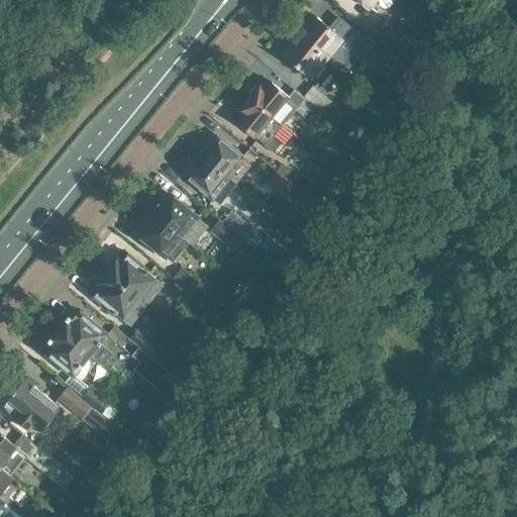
[(377,0),(358,0),(370,9),(377,0)]
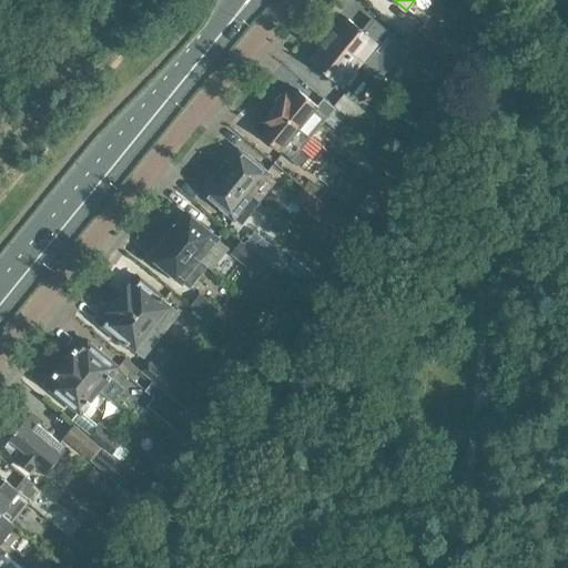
[(434,0),(432,2),(444,12),(450,3),(446,0),(434,0)]
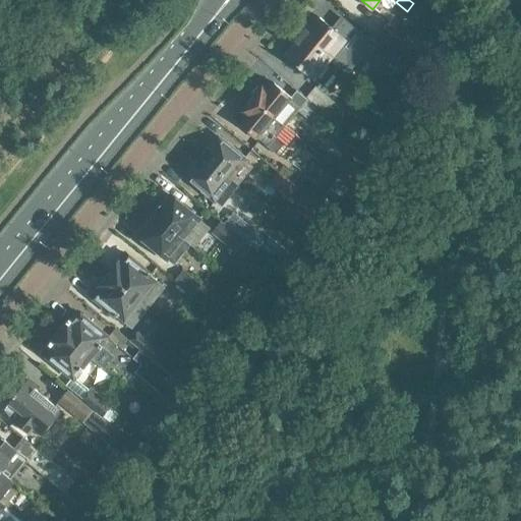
[(413,3),(407,11),(417,20),(424,12),(413,3)]
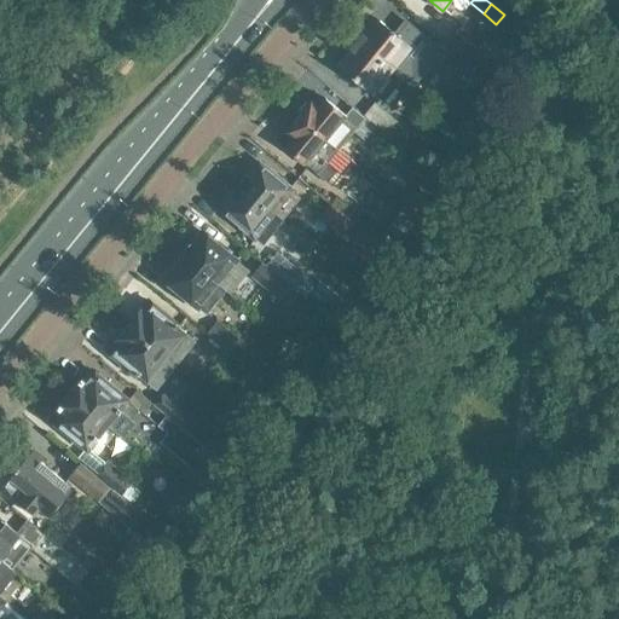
[(431,64),(426,61),(376,19),(374,23),(370,23),(365,29),(366,33),(358,42),(400,76),(406,82),(412,74),(418,79),(431,64)]
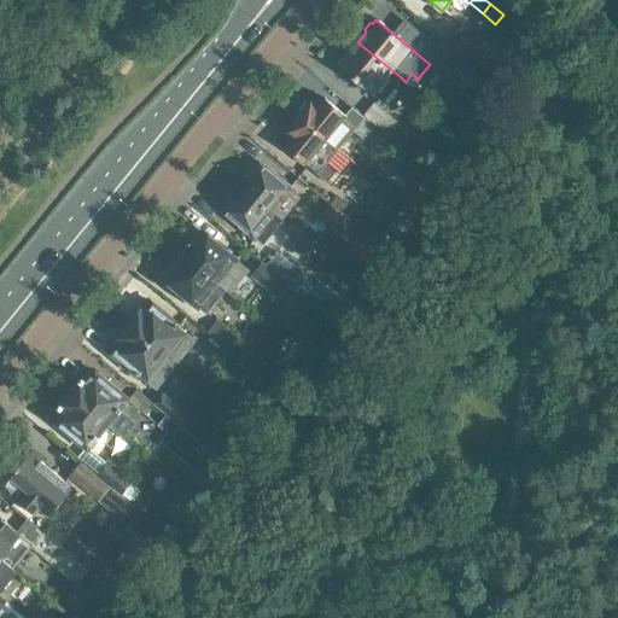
[(455,34),(447,44),(467,60),(476,51),(455,34)]
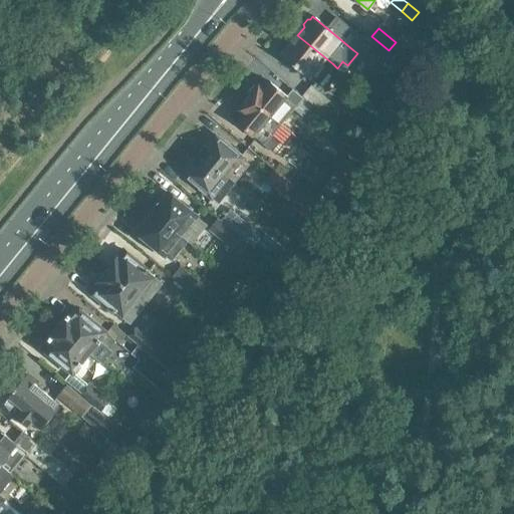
[(332,63),(297,35),(290,44),(286,44),(282,49),(283,53),(281,55),(309,79),(315,83),(332,63)]
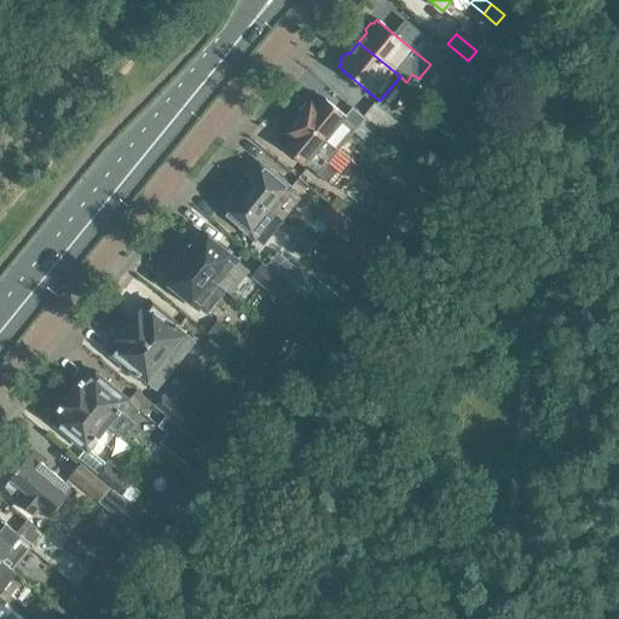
[(312,102),(299,116),(339,150),(356,129),(345,120),(346,117),(325,99),(318,106),(312,102)]
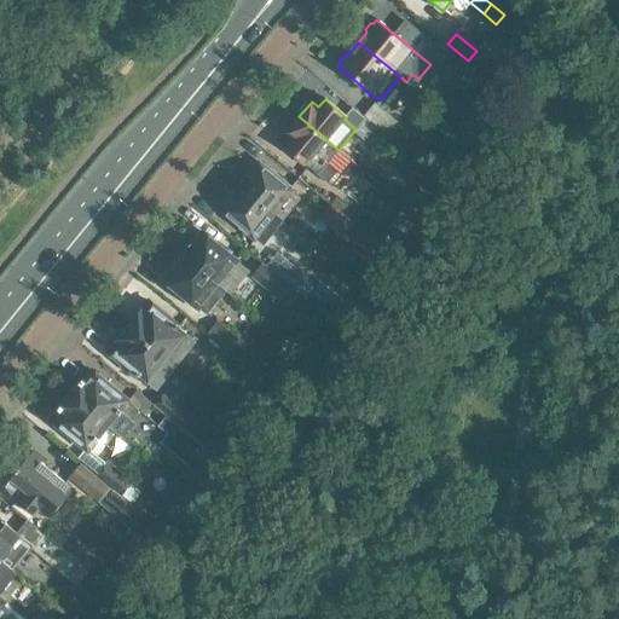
[(364,119),(397,145),(404,151),(410,133),(375,106),(364,119)]
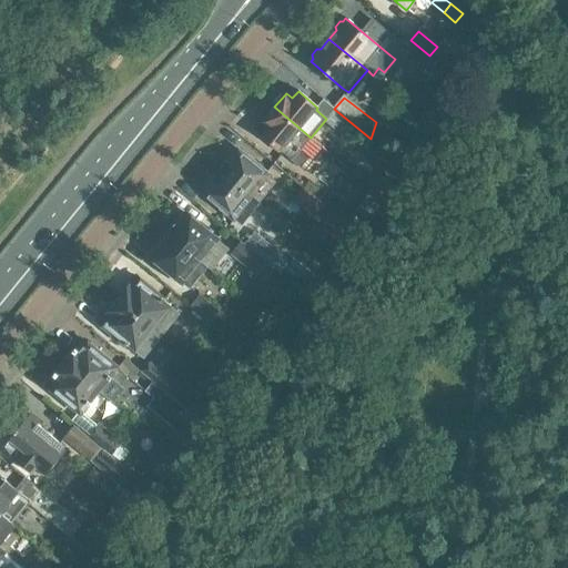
[(292,160),(311,138),(274,107),(255,130),(292,160)]
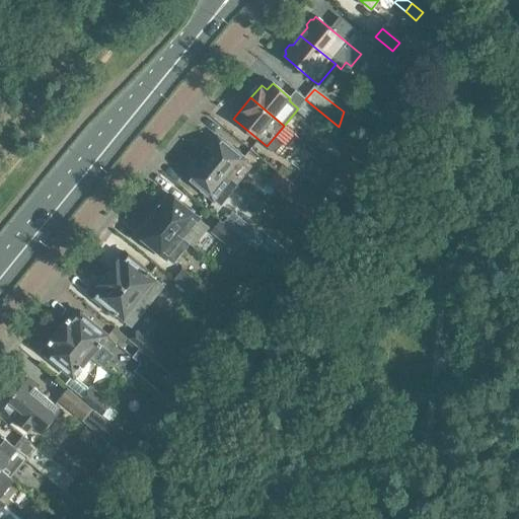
[(368,128),(358,141),(373,153),(383,141),(368,128)]
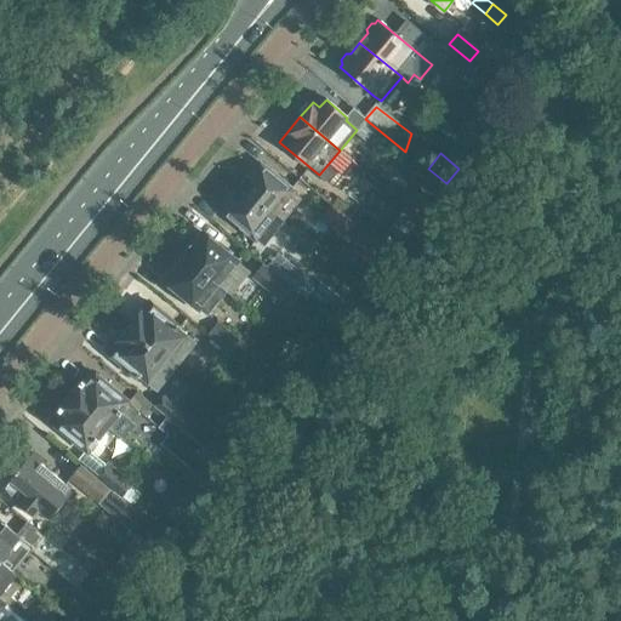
[(409,176),(436,198),(446,184),(420,163),(409,176)]
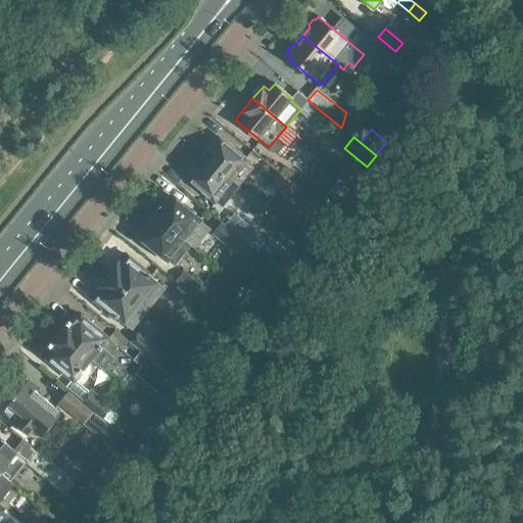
[(239,187),(244,182),(254,169),(247,162),(248,162),(220,139),(218,141),(214,142),(209,147),(210,149),(203,158),(239,187)]
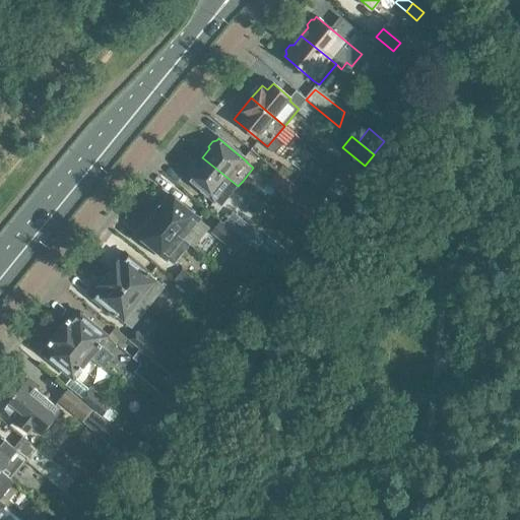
[(222,205),(238,186),(202,157),(195,167),(192,167),(188,172),(188,175),(186,178),(214,201),(215,200),(222,205)]
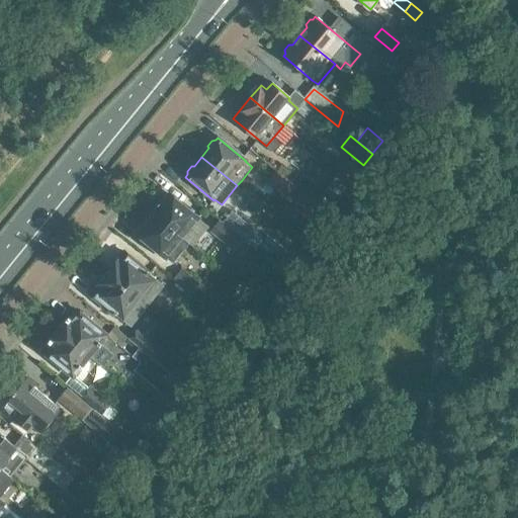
[(297,188),(298,187),(277,171),(269,182),(289,198),(297,188)]
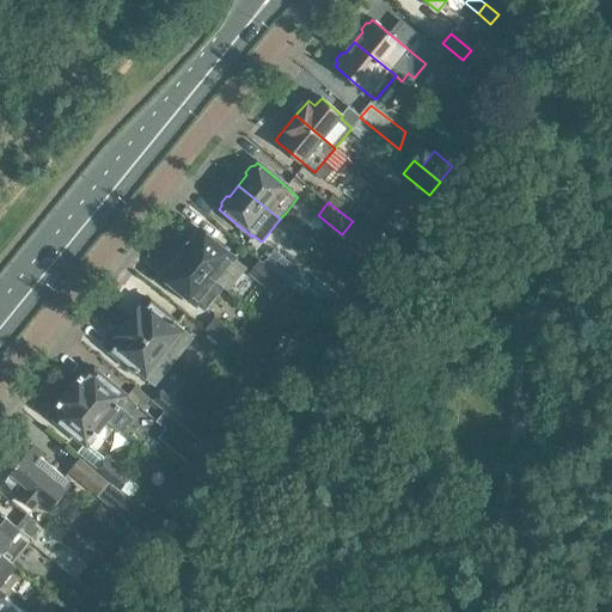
[(293,238),(301,228),(291,220),(282,230),(293,238)]
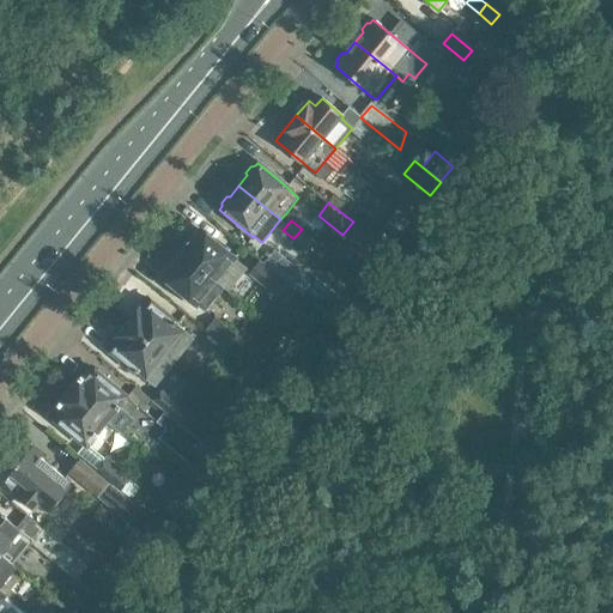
[(343,235),(340,237),(351,246),(363,231),(352,223),(343,235)]
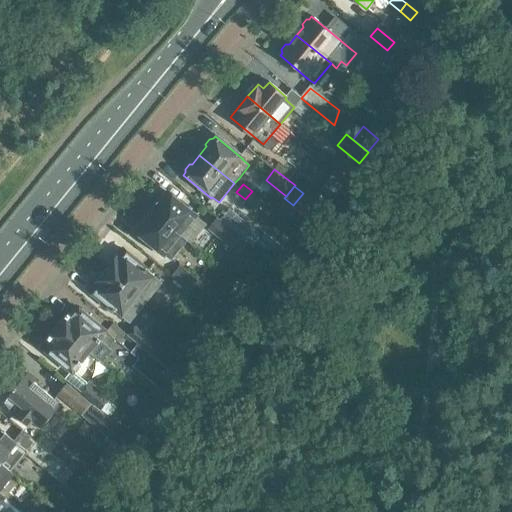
[(264,201),(252,191),(245,199),(257,210),(264,201)]
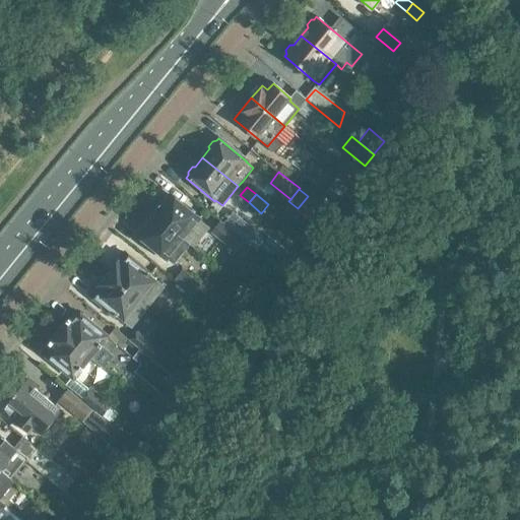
[(161,206),(153,215),(189,245),(190,244),(194,247),(209,229),(199,219),(200,219),(171,195),(168,199),(165,199),(160,203),(161,206)]
